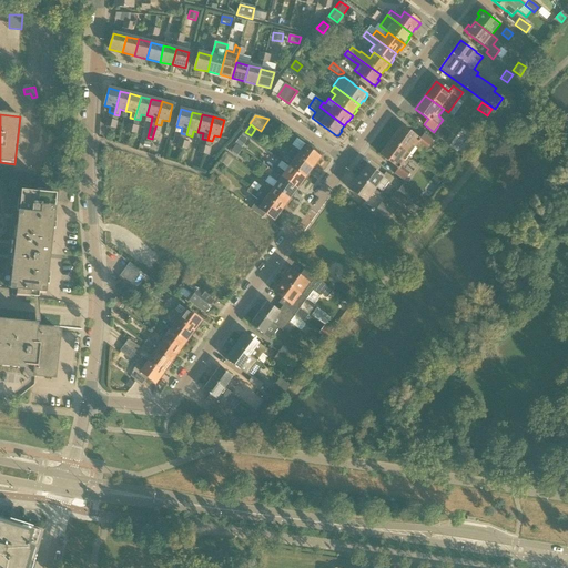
[(409,154),(415,148),(418,142),(427,150),(433,142),(424,134),(419,140),(402,127),(392,141),(409,154)]
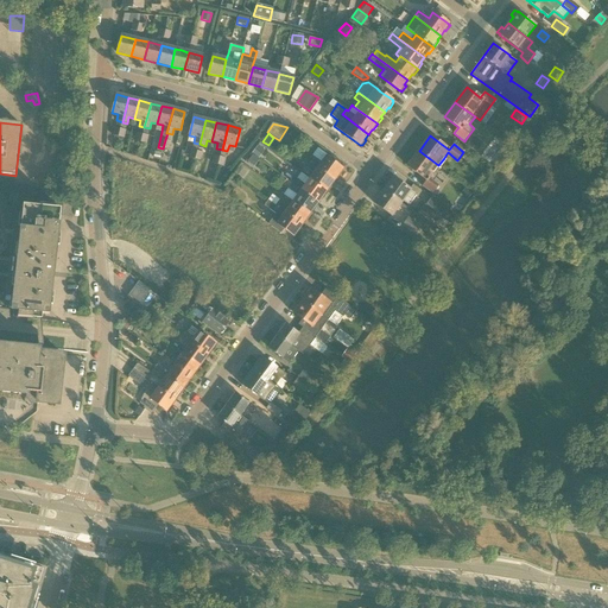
[(467,146),(476,153),(483,143),(474,135),(467,146)]
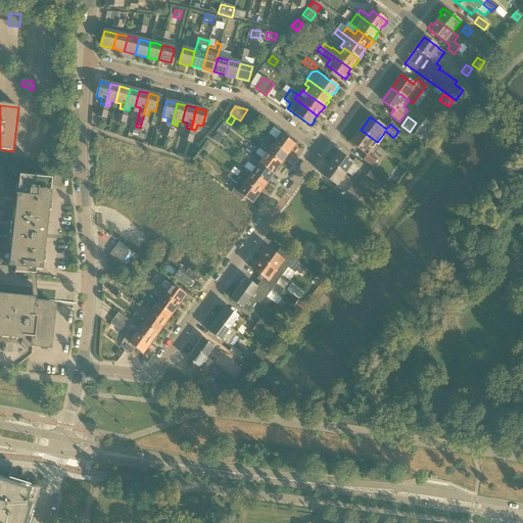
[(228,130),(224,127),(219,132),(224,135),(228,130)]
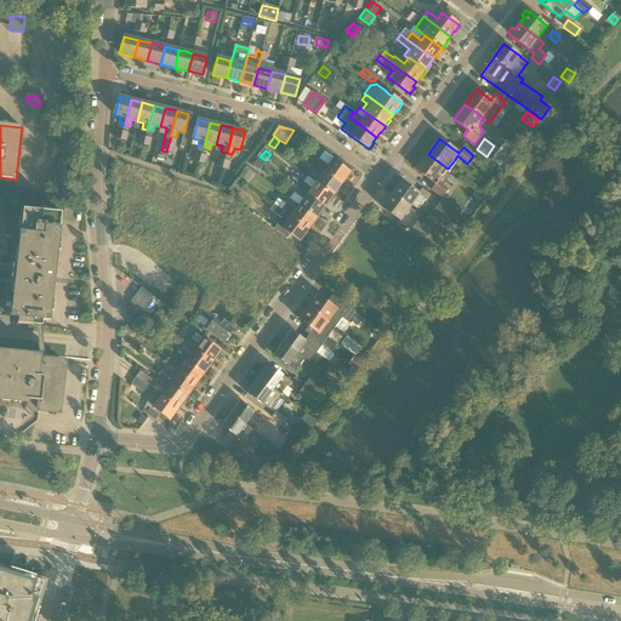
[(319,159),(312,154),(308,160),(312,163),(313,163),(315,164),(314,165),(341,184),(345,178),(347,180),(351,175),(349,174),(349,172),(334,160),(329,166),(319,159)]
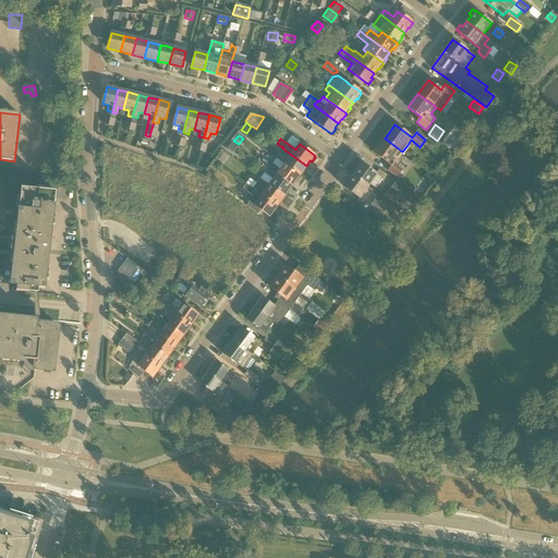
[(402,152),(385,138),(374,153),(391,166),(388,171),(397,178),(402,170),(393,164),(402,152)]
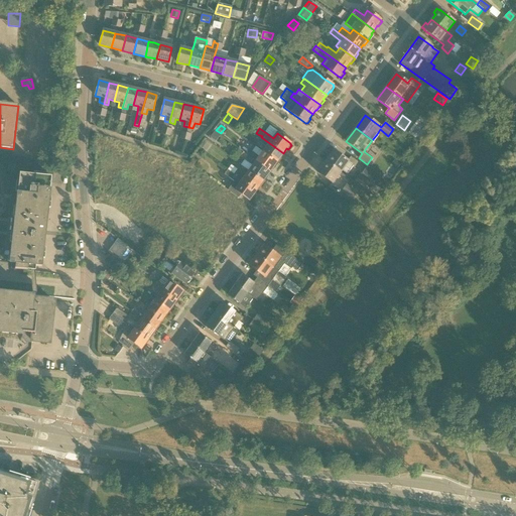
[(96,130),(95,155),(99,157),(96,166),(101,167),(101,170),(106,172),(113,151),(103,147),(107,133),(96,130)]
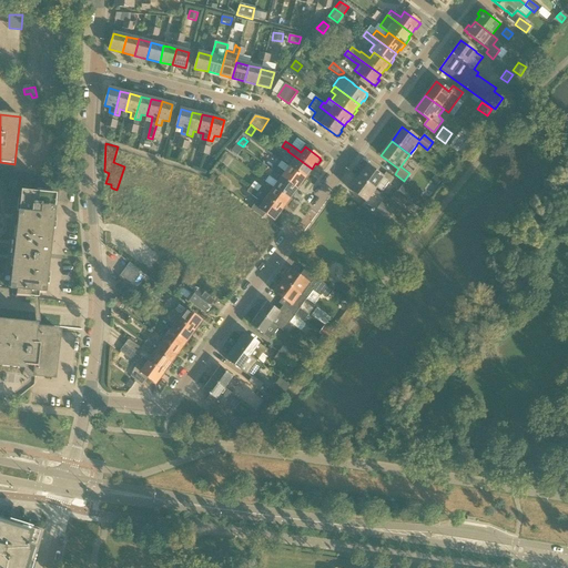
[(237,155),(242,150),(235,145),(231,151),(237,155)]
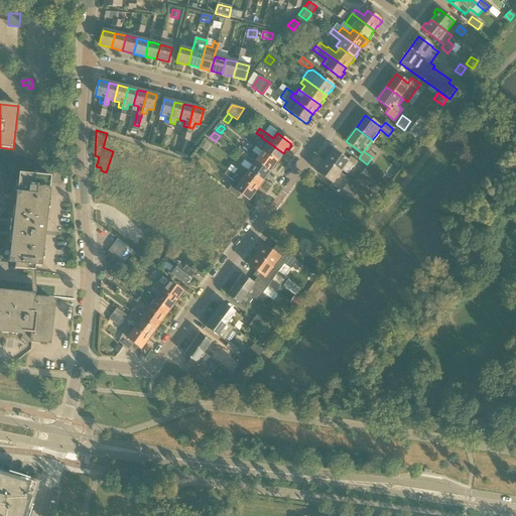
[(280,157),(283,153),(261,137),(258,141),(266,147),(263,152),(278,163),(281,158),(280,157)]
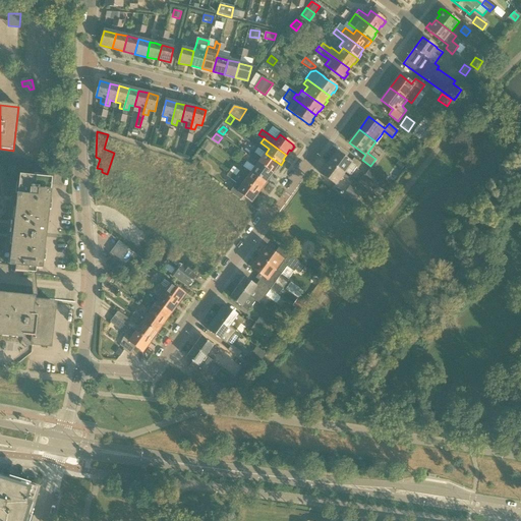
[(212,148),(207,143),(203,150),(208,154),(212,148)]
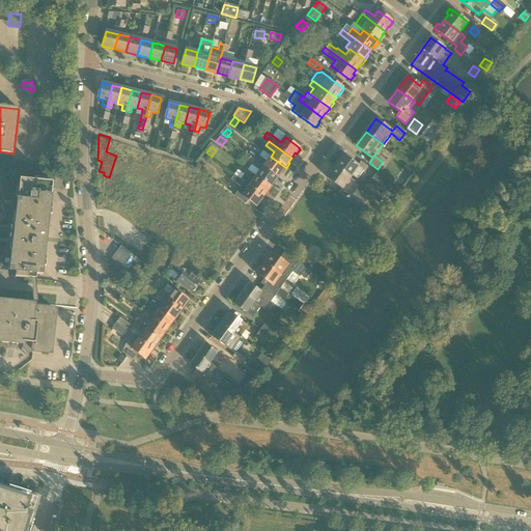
[(137,162),(130,184),(135,186),(137,184),(141,185),(147,166),(151,168),(157,152),(144,149),(143,154),(148,156),(145,165),(137,162)]
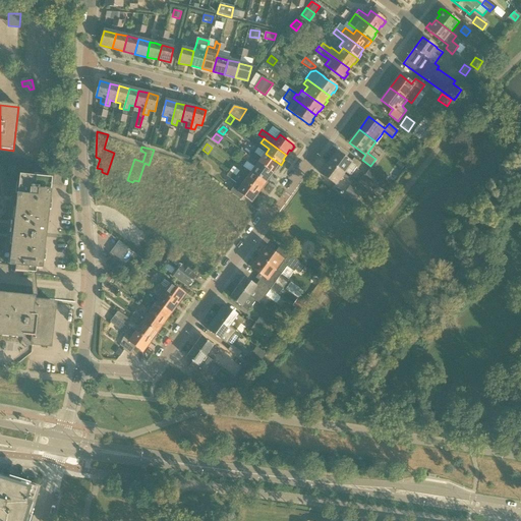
[(329,163),(344,174),(345,172),(350,176),(357,167),(337,152),(329,163)]
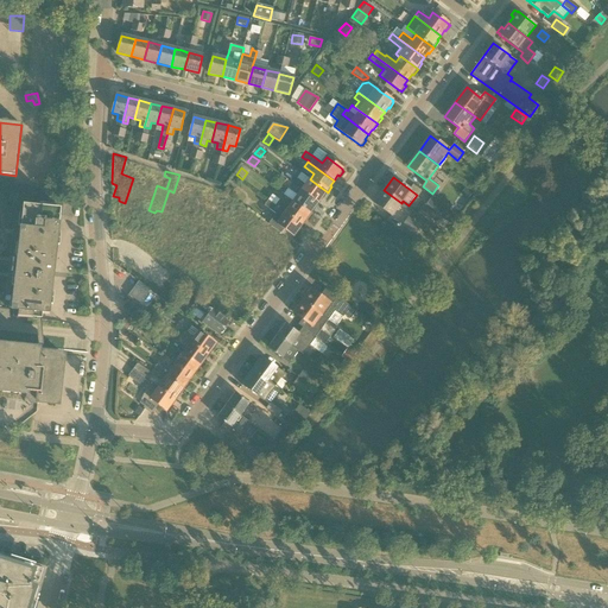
[(133,178),(125,203),(131,204),(133,202),(138,204),(145,182),(133,178)]
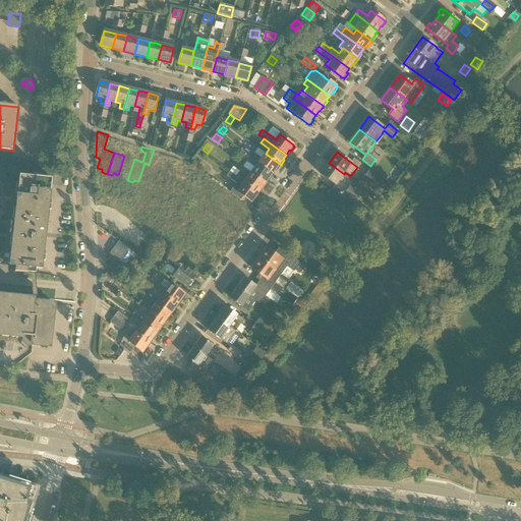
[(281,165),(266,154),(262,159),(253,153),(250,157),(273,173),(276,169),(277,170),(281,165)]
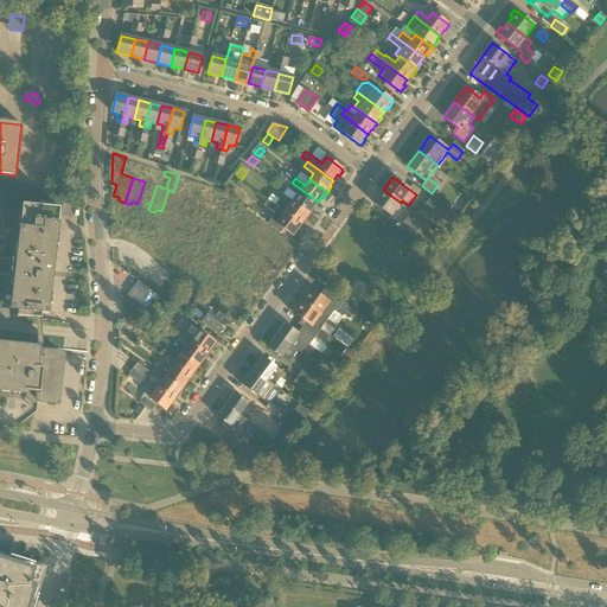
[(292,183),(291,184),(286,180),(282,185),(287,189),(283,195),(293,202),(311,215),(315,208),(314,208),(318,202),(292,183)]
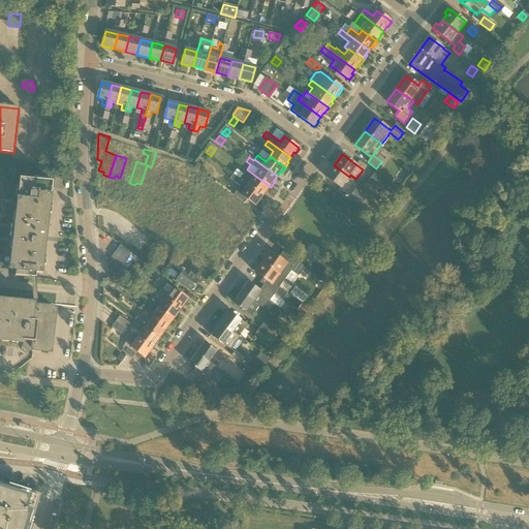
[(126,158),(120,178),(124,179),(125,182),(129,183),(136,161),(126,158)]
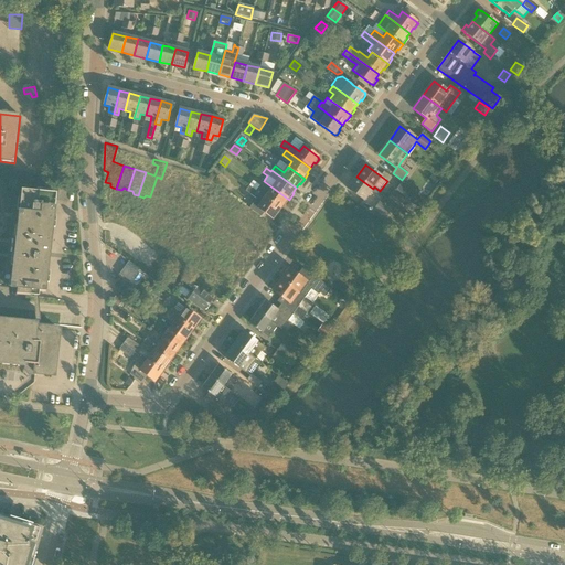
[(157,177),(150,196),(156,199),(157,202),(153,206),(171,219),(173,215),(174,215),(190,194),(180,187),(183,178),(172,174),(170,180),(162,178),(161,179),(157,177)]
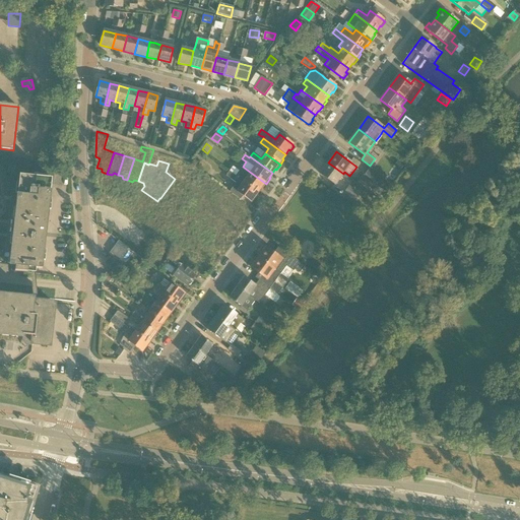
[(394,166),(400,171),(403,166),(397,160),(394,166)]
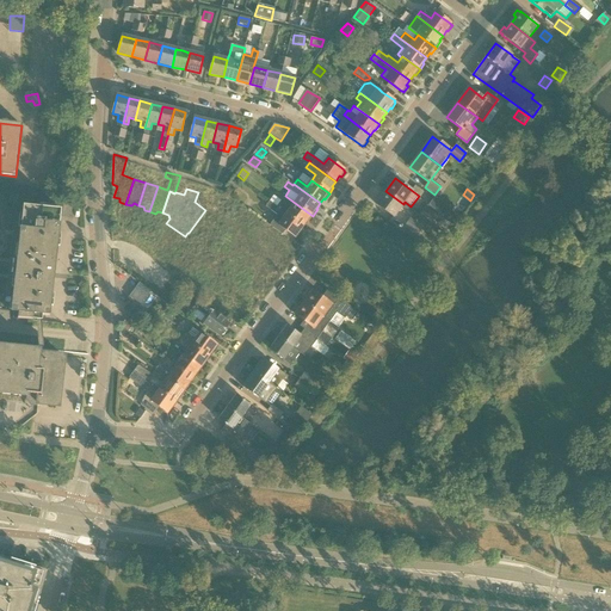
[(401,207),(403,204),(386,191),(376,204),(394,217),(401,207)]
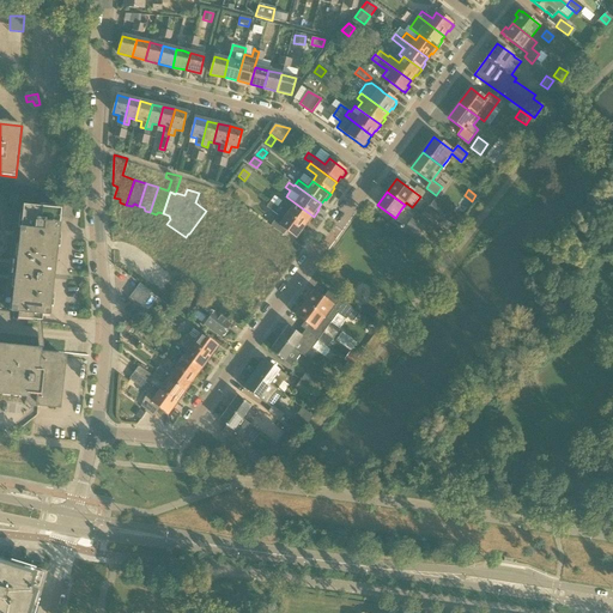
[(314,217),(296,204),(292,210),(281,201),(277,198),(272,204),(278,207),(304,226),(308,222),(309,223),(314,217)]
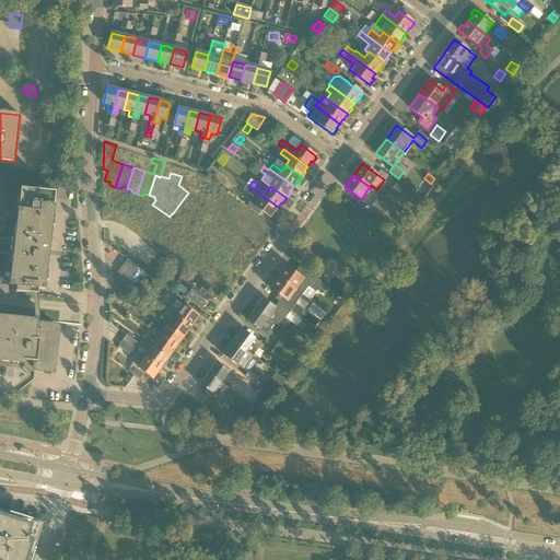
[(258,216),(261,211),(270,218),(270,217),(272,218),(276,212),(275,211),(278,207),(254,189),(248,186),(247,185),(244,189),(254,197),(247,207),(251,209),(249,209),(258,216)]
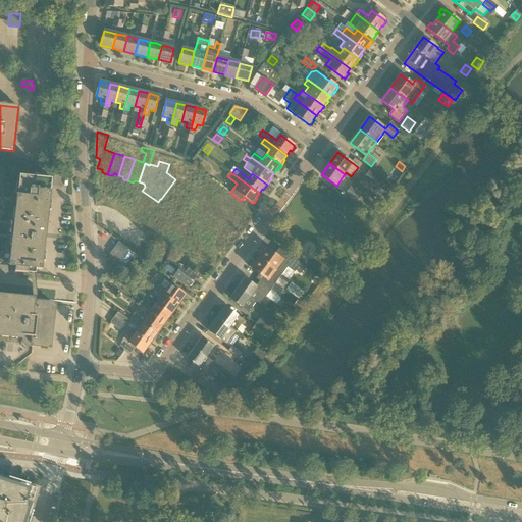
[(36,269),(39,270),(42,270),(52,179),(49,179),(38,177),(38,175),(35,175),(34,177),(19,176),(9,266),(15,267),(15,272),(31,274),(33,300),(33,305),(37,306),(37,303),(38,300),(36,275),(36,269)]
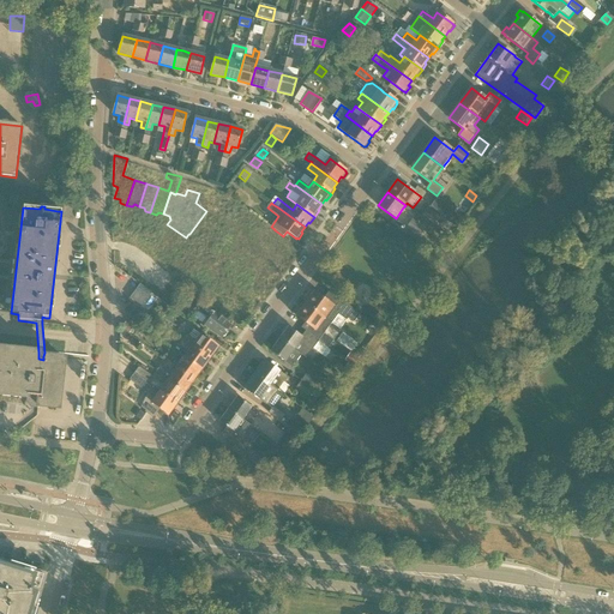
[(446,208),(440,216),(456,228),(462,218),(446,208)]
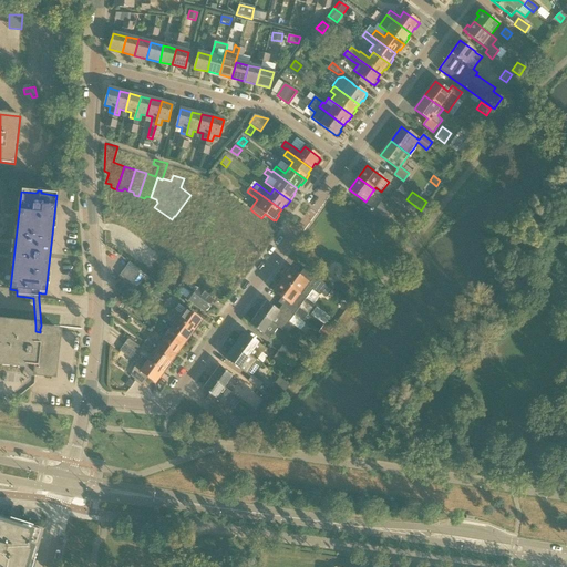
[(238,202),(234,208),(248,218),(241,227),(261,241),(265,237),(264,234),(267,229),(258,223),(261,218),(238,202)]
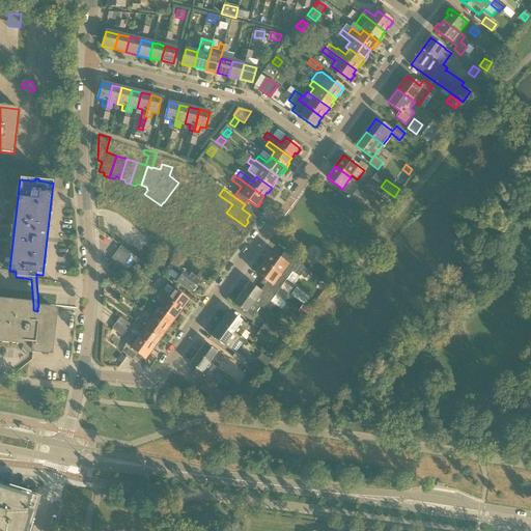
[(367,199),(356,191),(353,196),(364,204),(367,199)]
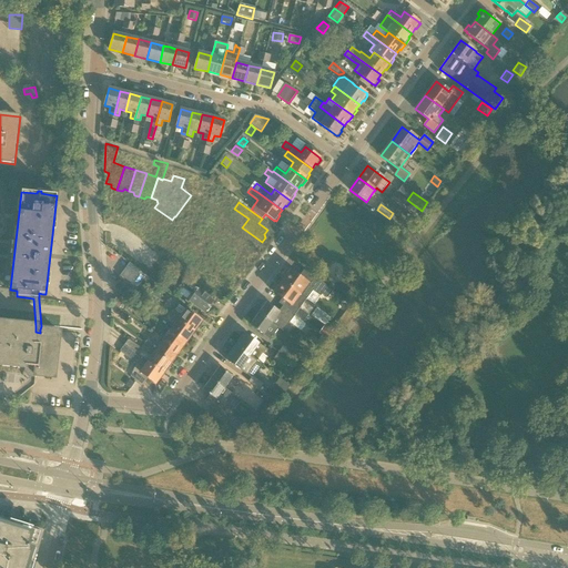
[(149,211),(145,215),(165,230),(170,223),(179,229),(175,233),(180,236),(188,225),(174,216),(172,220),(154,208),(152,212),(149,211)]
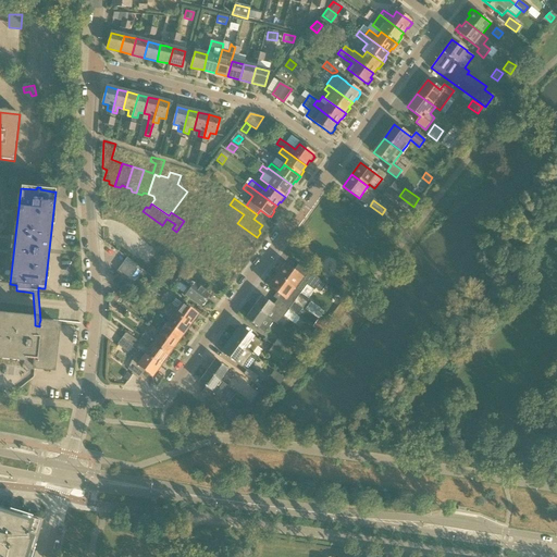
[(140,219),(137,222),(155,235),(162,225),(143,211),(139,215),(140,219)]
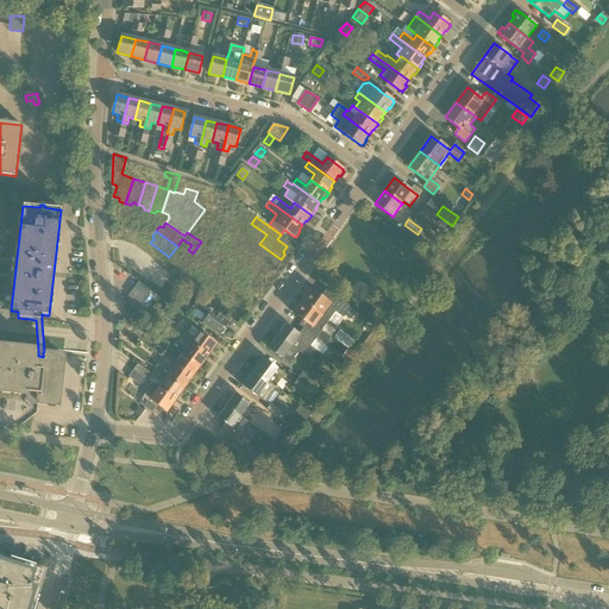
[(144,248),(140,251),(162,268),(169,257),(150,243),(148,248),(144,248)]
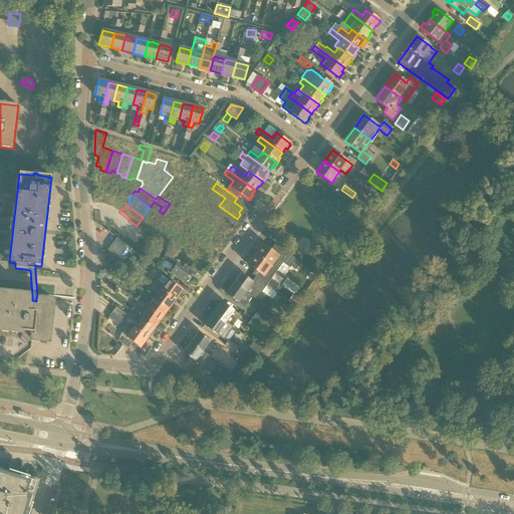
[(219,206),(212,215),(228,227),(231,223),(234,224),(237,219),(219,206)]
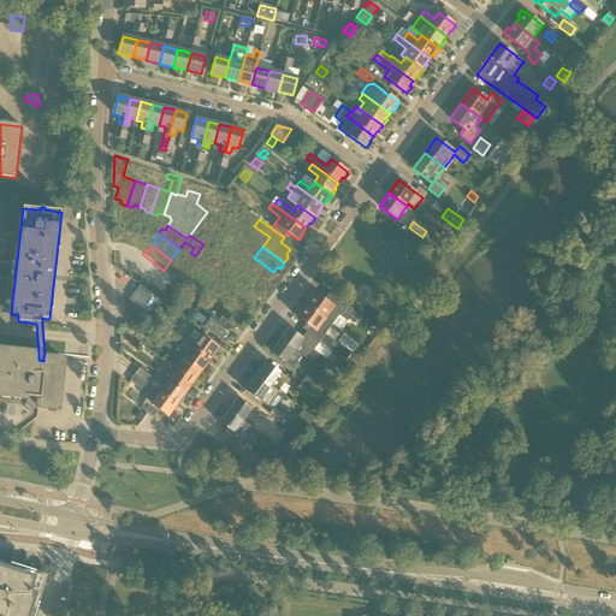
[(140,262),(136,267),(155,282),(164,271),(142,254),(138,259),(140,262)]
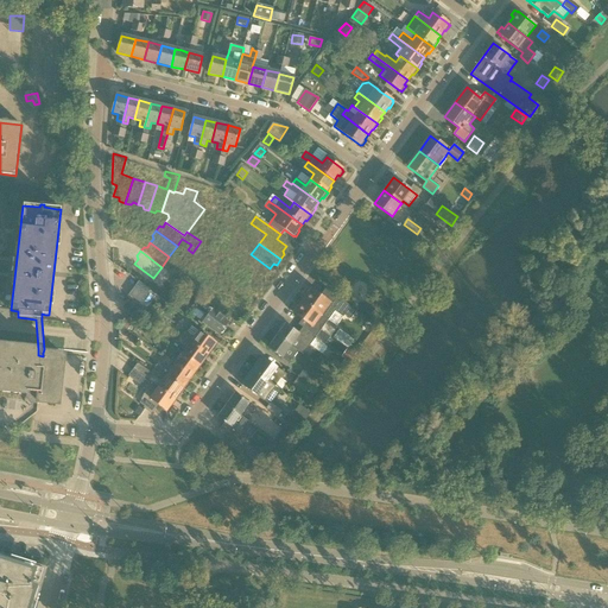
[(251,254),(242,265),(264,282),(268,276),(266,273),(270,268),(251,254)]
